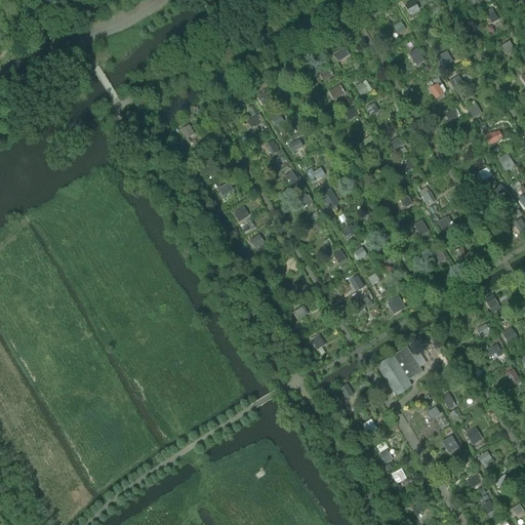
[(418,11),(413,2),(405,6),(410,15),(418,11)]
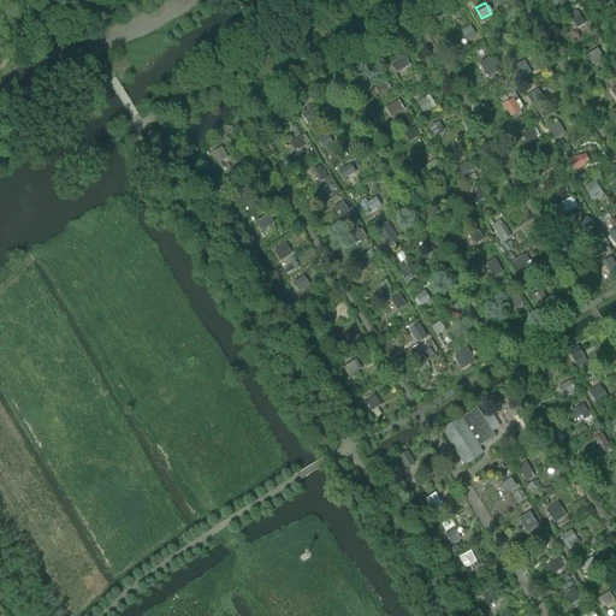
[(585,24),(578,11),(569,15),(578,29),(585,24)]
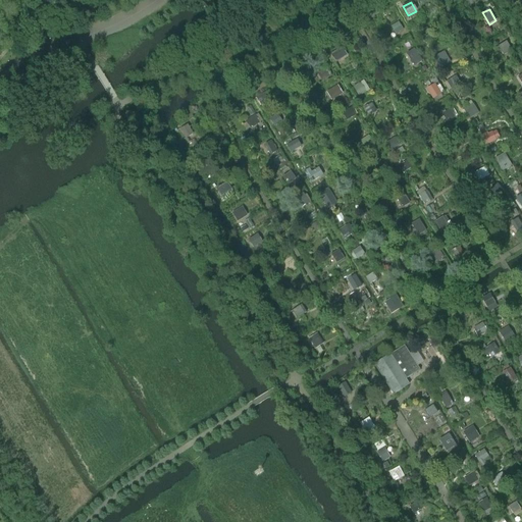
[(403,30),(399,23),(392,28),(396,35),(403,30)]
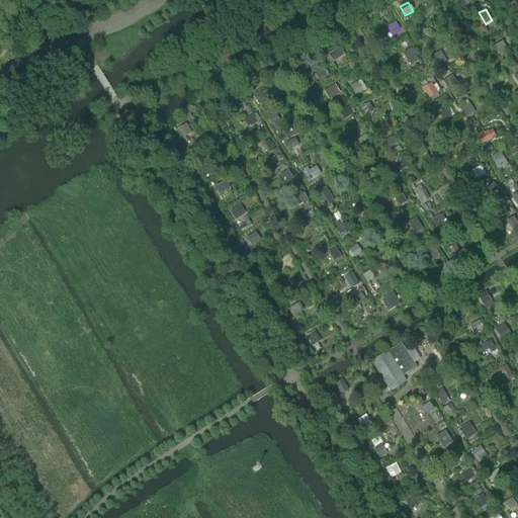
[(431,36),(427,28),(417,34),(422,41),(431,36)]
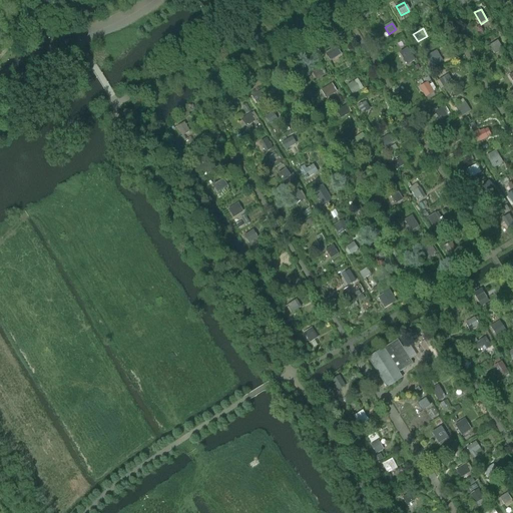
[(504,49),(499,41),(491,46),(495,54),(504,49)]
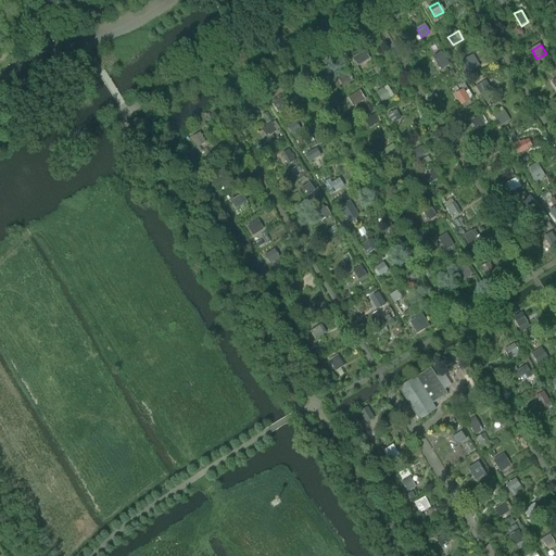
[(368,59),(364,51),(353,58),(358,65),(368,59)]
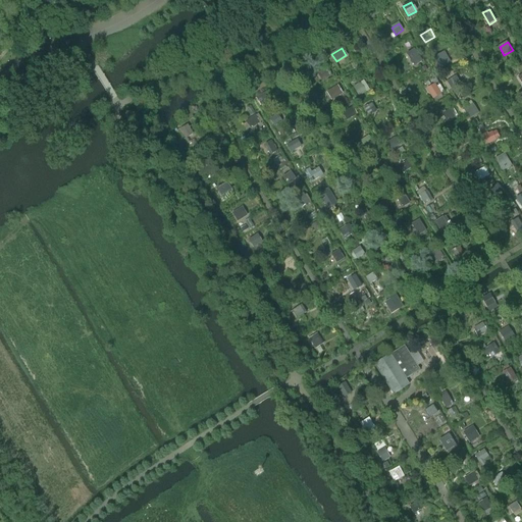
[(421,62),(416,54),(408,59),(414,68),(421,62)]
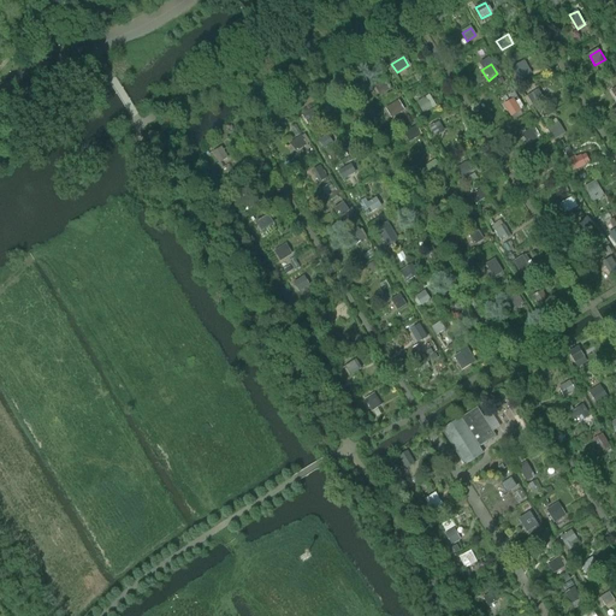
[(525,77),(519,65),(511,70),(517,81),(525,77)]
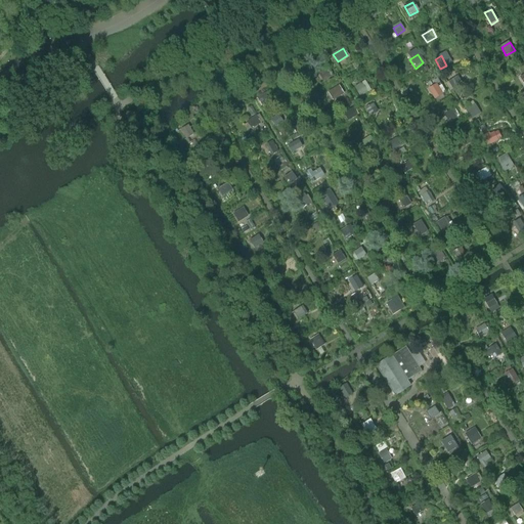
[(333,75),(328,68),(319,74),(323,81),(333,75)]
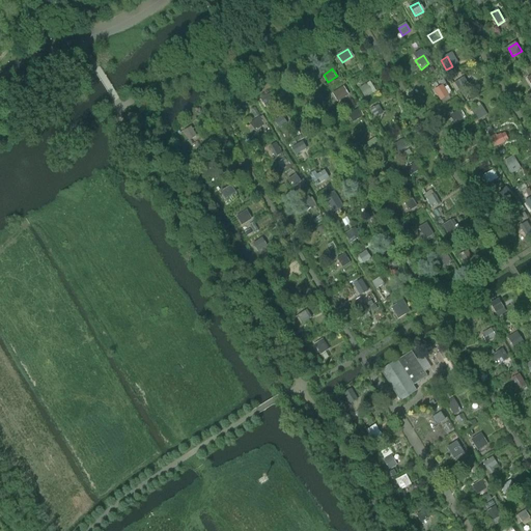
[(469,86),(465,78),(454,83),(459,91),(469,86)]
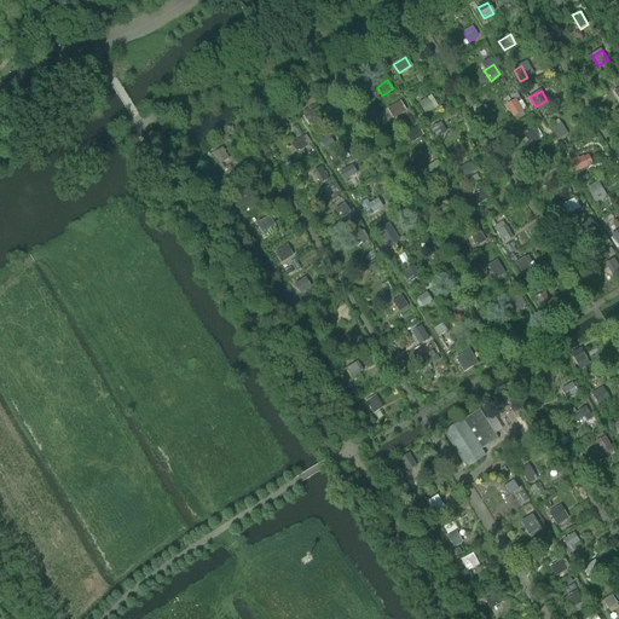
[(435,109),(428,98),(418,103),(426,115),(435,109)]
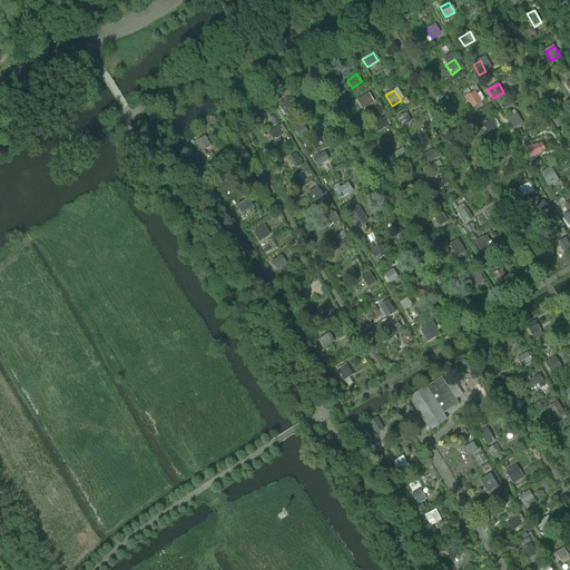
[(483,104),(475,91),(467,98),(473,109),(483,104)]
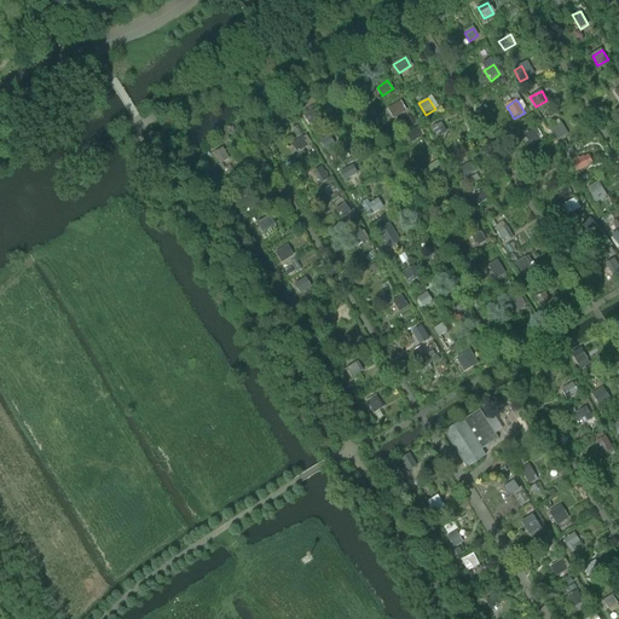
[(405,111),(400,103),(388,110),(394,119),(405,111)]
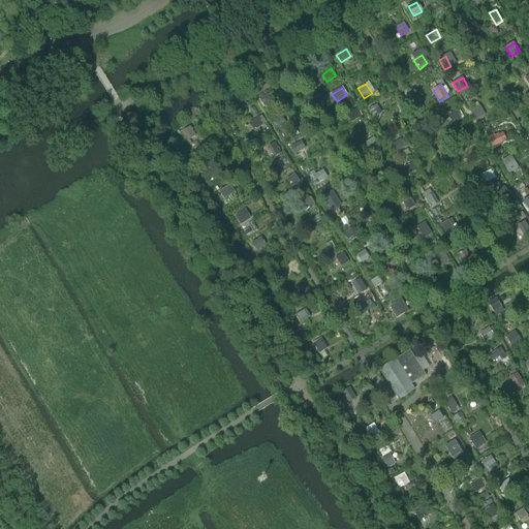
[(271,101),(267,94),(259,98),(263,105),(271,101)]
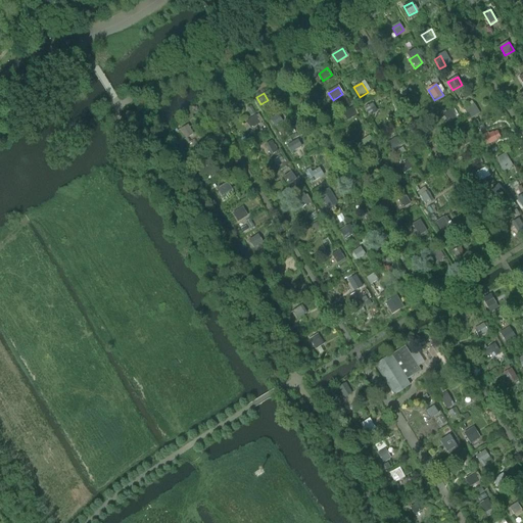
[(378,111),(373,104),(366,109),(370,116),(378,111)]
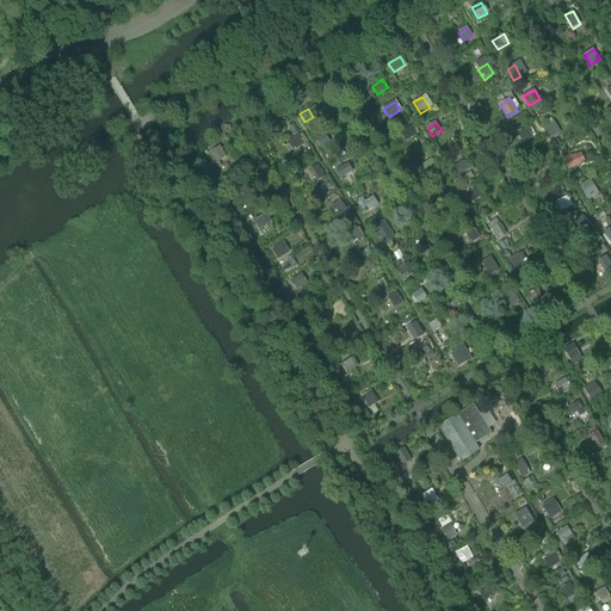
[(560,133),(554,123),(543,129),(550,139),(560,133)]
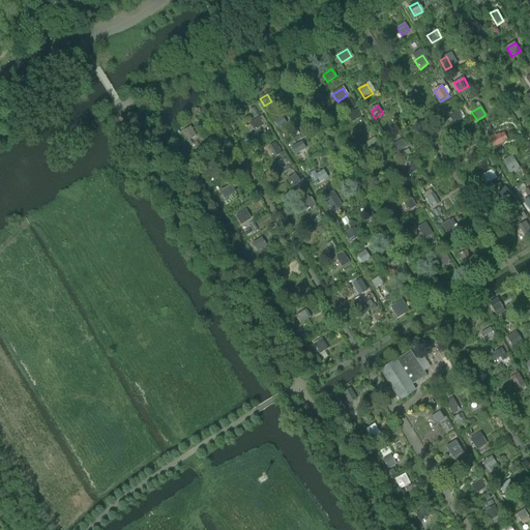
[(362,117),(357,110),(348,115),(352,123),(362,117)]
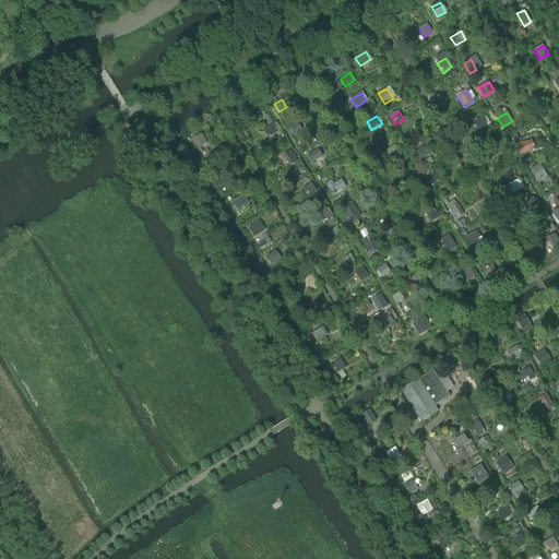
[(487,127),(483,118),(475,122),(479,131),(487,127)]
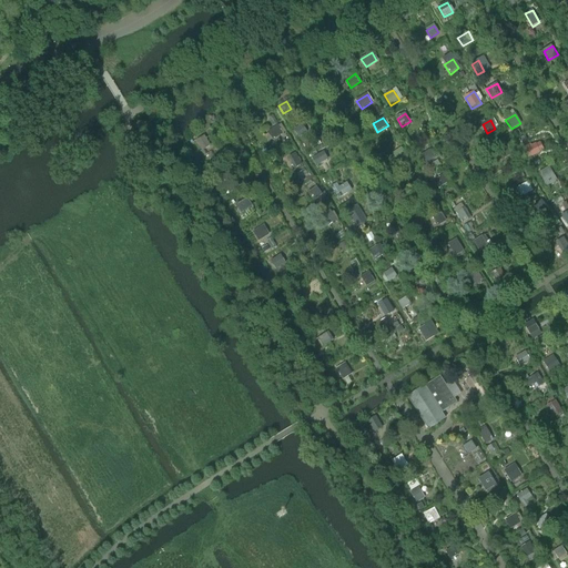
[(307,132),(302,124),(294,130),(298,138),(307,132)]
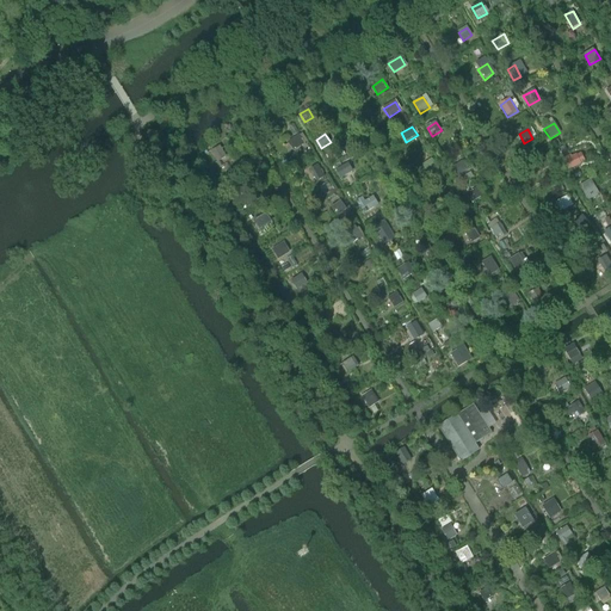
[(304,144),(298,136),(288,143),(294,152),(304,144)]
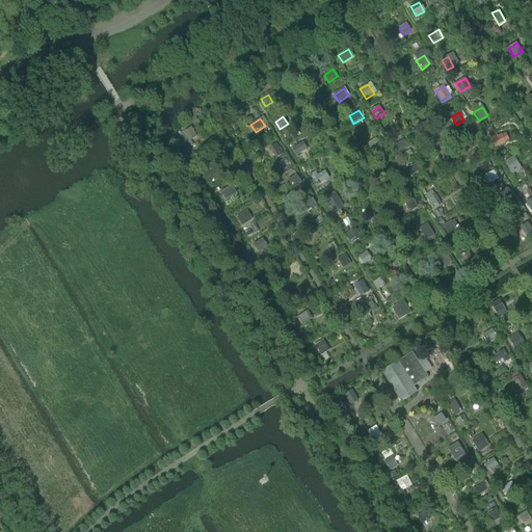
[(196,137),(191,128),(184,132),(189,141),(196,137)]
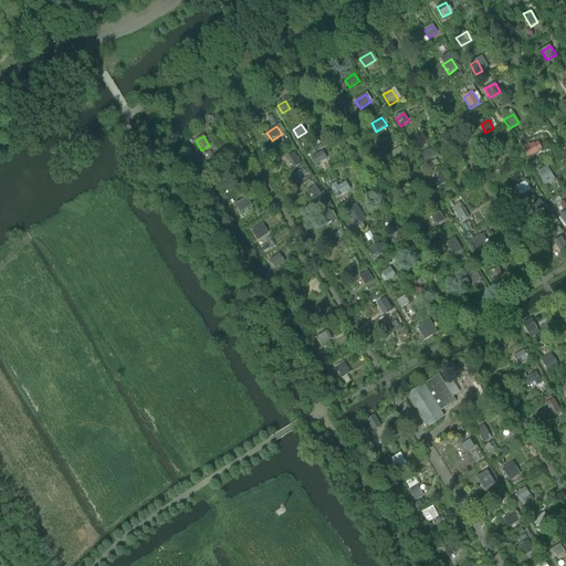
[(426,150),(421,144),(415,147),(418,154),(426,150)]
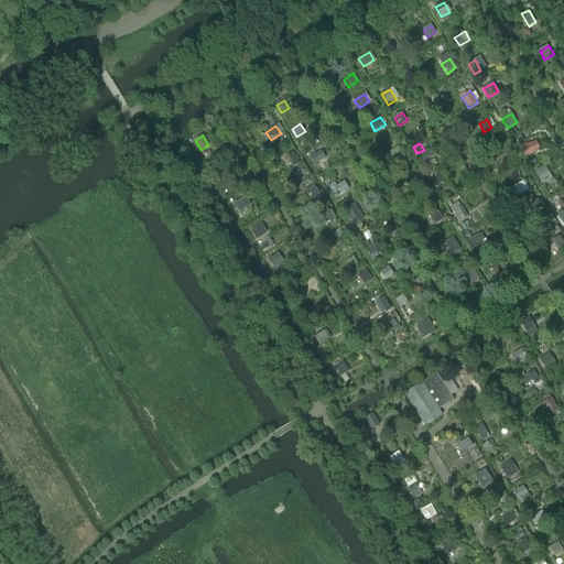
[(525,158),(537,152),(532,143),(521,149),(525,158)]
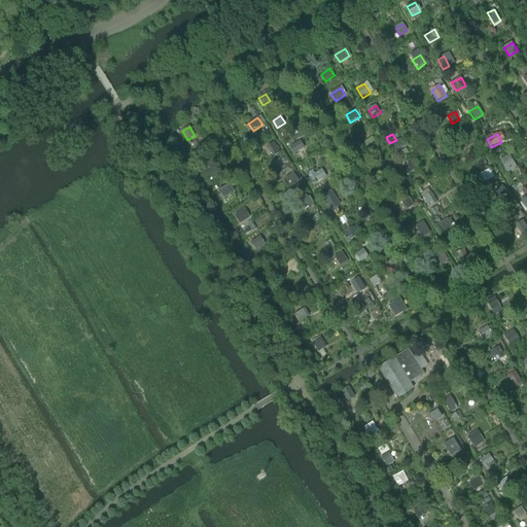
[(476,143),(470,136),(462,141),(466,148),(476,143)]
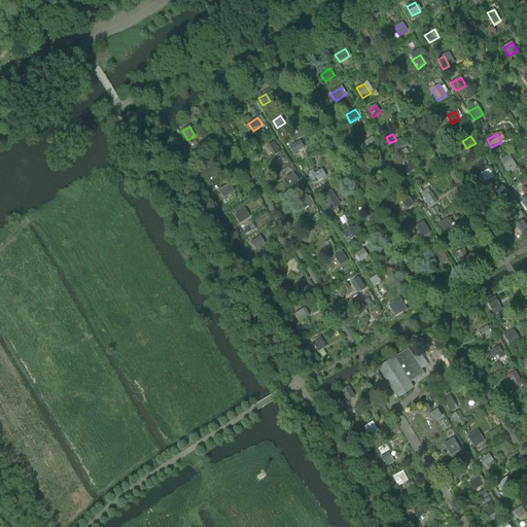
[(376,143),(372,137),(363,143),(367,148),(376,143)]
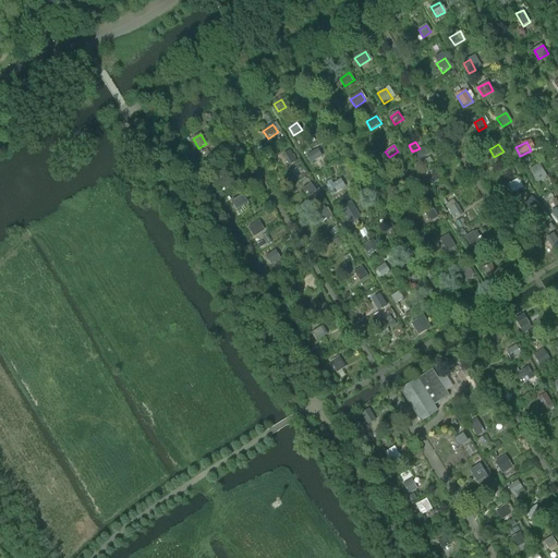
[(427,156),(423,147),(413,154),(417,161),(427,156)]
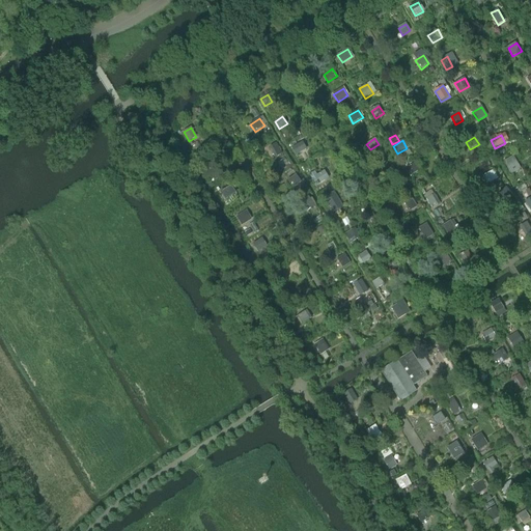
[(203,152),(198,142),(192,146),(198,156),(203,152)]
